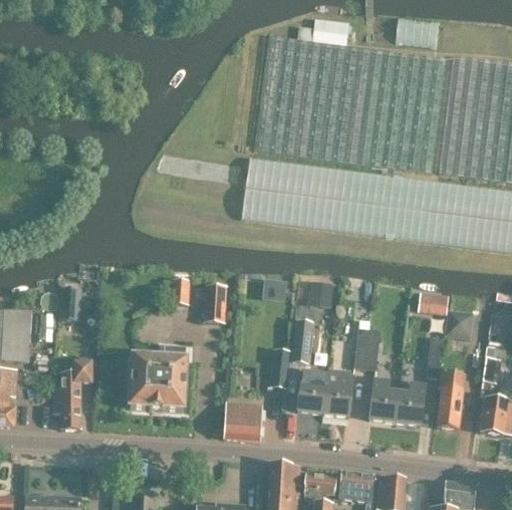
[(347,21),(314,18),(311,40),(267,35),(253,148),(431,170),(444,57),(345,44),(347,21)]
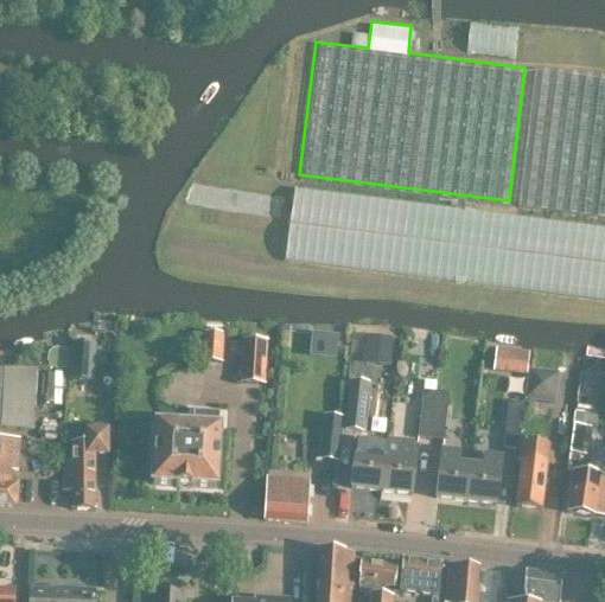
[(604,74),(533,65),(517,203),(604,212),(604,74)]
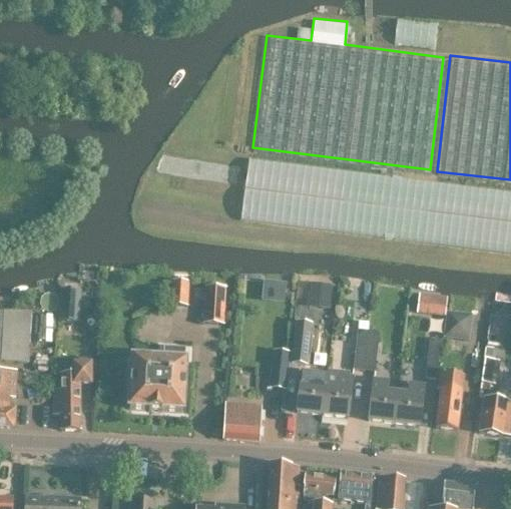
[(330,298),(332,283),(313,281),(311,296),(330,298)]
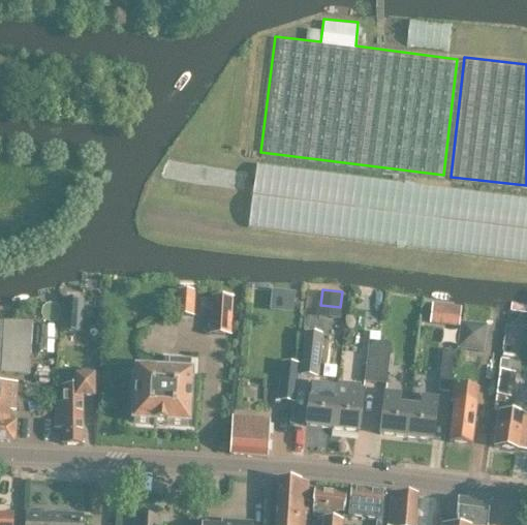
[(179,290),(178,311),(194,312),(195,291),(179,290)]
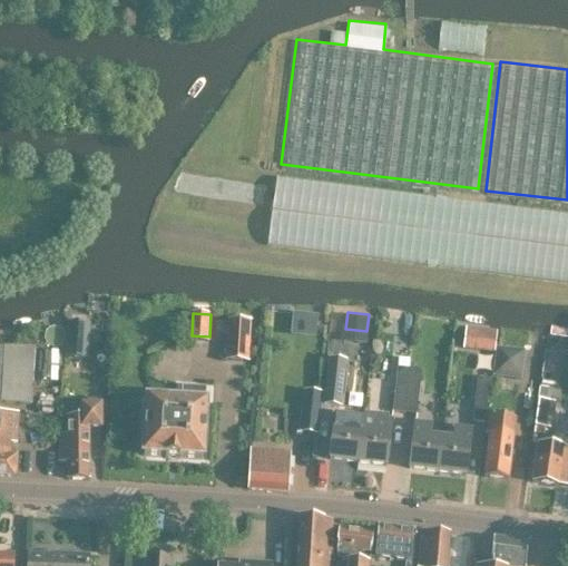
[(228,329),(227,355),(250,357),(252,316),(234,315),(233,329),(228,329)]
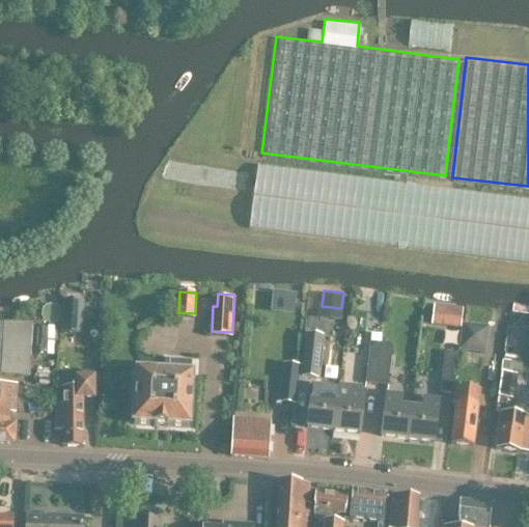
[(64,297),(61,330),(83,331),(85,298),(64,297)]
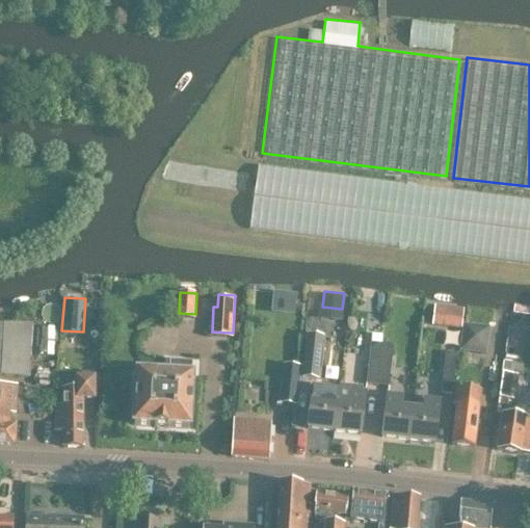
[(33,322),(0,319),(0,371),(30,373),(33,322)]
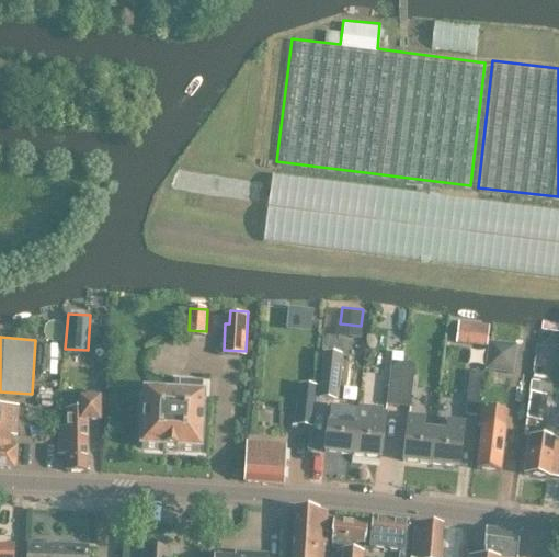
[(488,366),(511,370),(514,370),(517,343),(491,340),(488,366)]
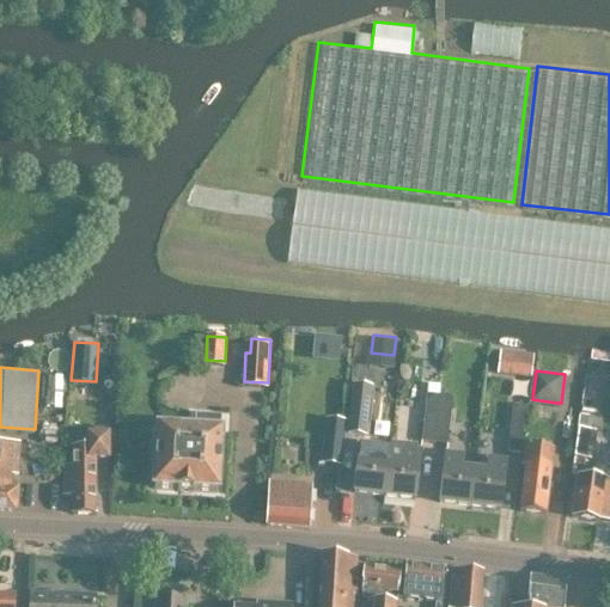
[(368,430),(373,384),(354,381),(349,429),(368,430)]
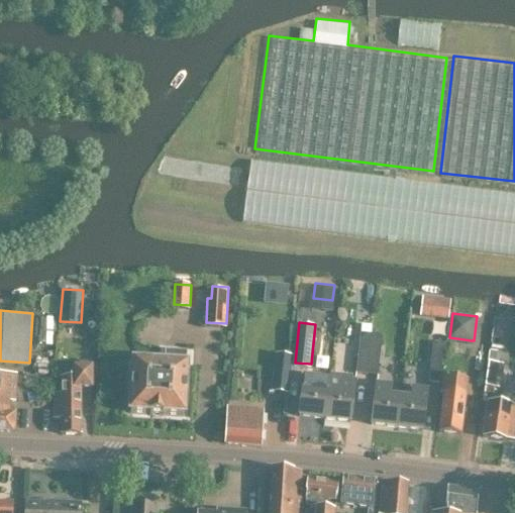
[(362,330),(359,346),(356,371),(368,372),(373,331),(362,330)]
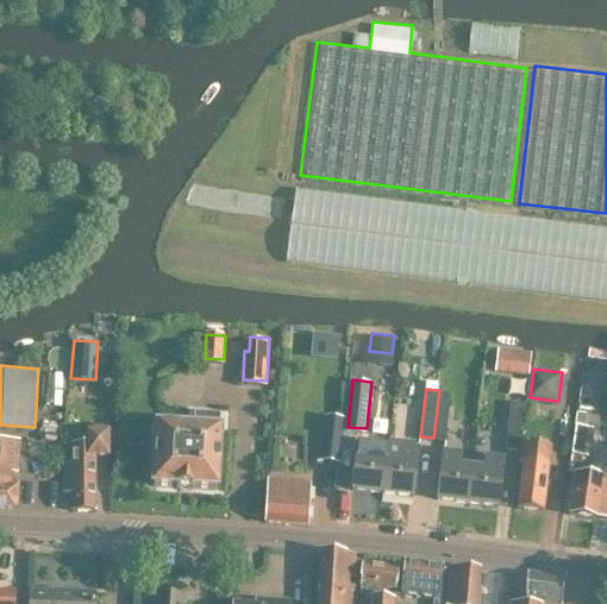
[(439,390),(433,438),(446,439),(452,391),(439,390)]
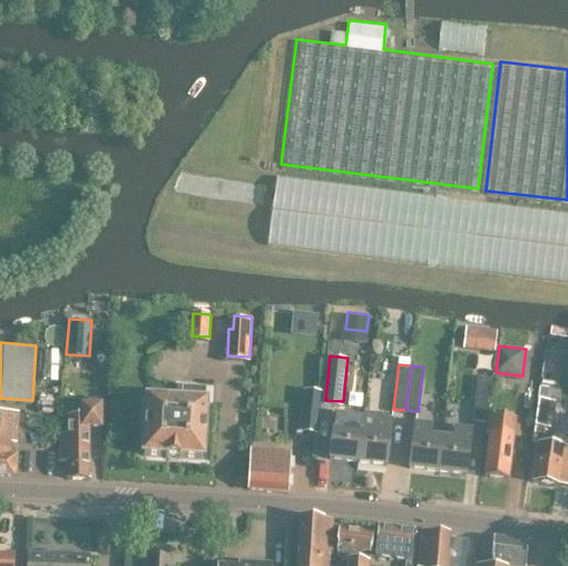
[(475,418),(486,419),(491,376),(479,374),(475,418)]
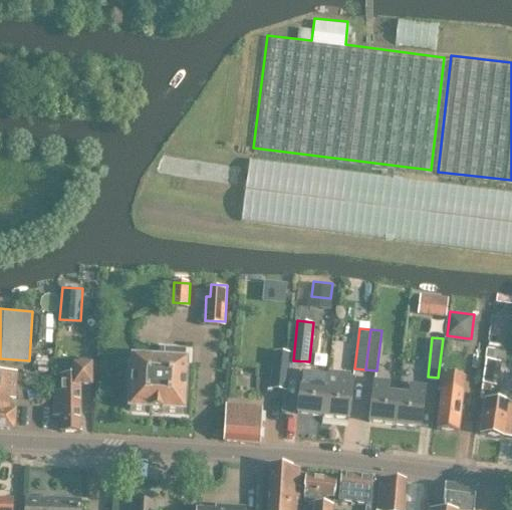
[(187,360),(186,360),(187,347),(166,346),(165,359),(134,357),(131,408),(151,409),(151,410),(164,410),(184,411),(187,360)]
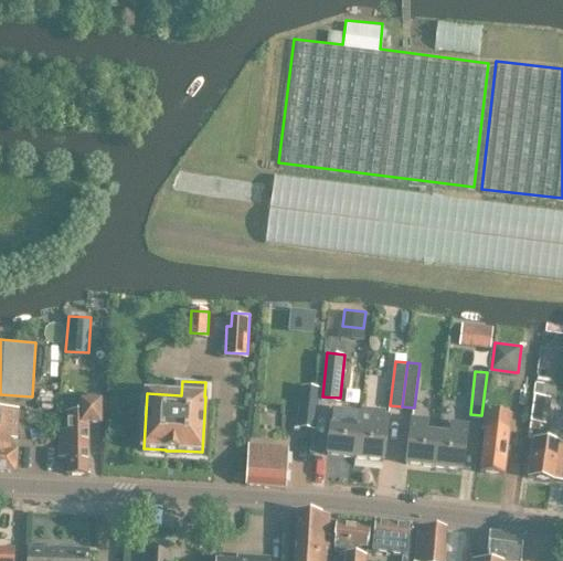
[(298,425),(316,427),(321,385),(303,383),(298,425)]
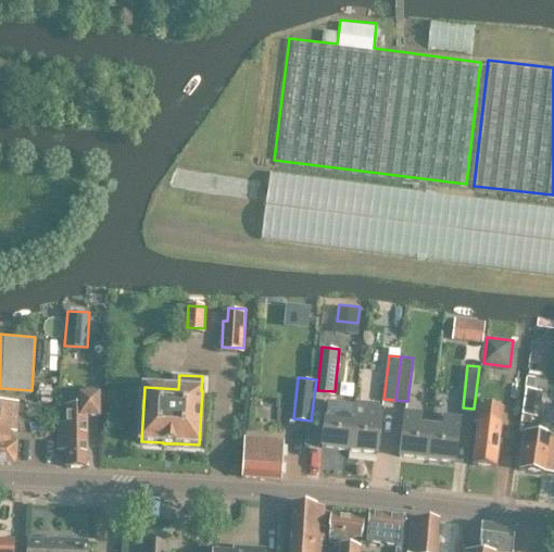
[(83,403),(67,403),(67,419),(60,419),(60,448),(67,448),(67,464),(88,464),(88,415),(100,415),(100,392),(83,392),(83,403)]
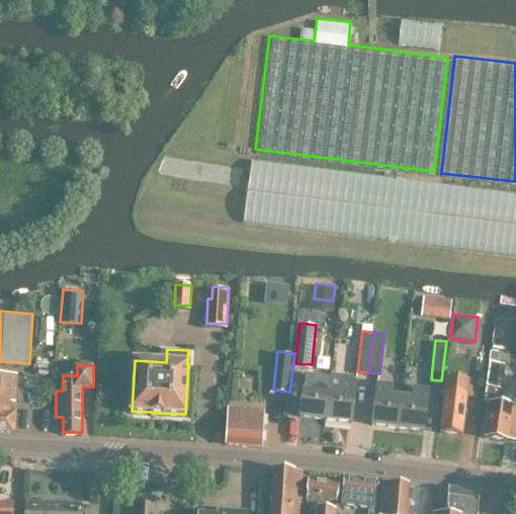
[(18,372),(0,370),(0,429),(16,430),(17,410),(10,410),(11,399),(17,400),(18,372)]
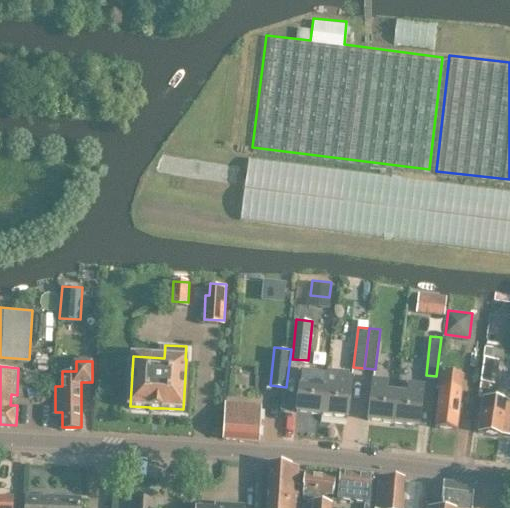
[(353,375),(349,374),(349,369),(328,366),(326,382),(323,411),(348,414),(353,375)]
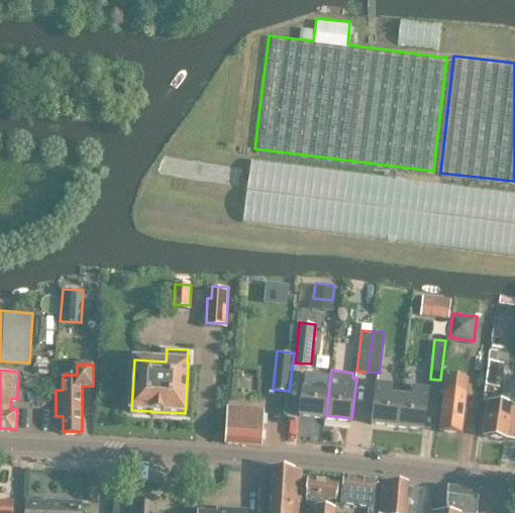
[(300,412),(326,415),(329,386),(319,385),(320,374),(305,373),(300,412)]
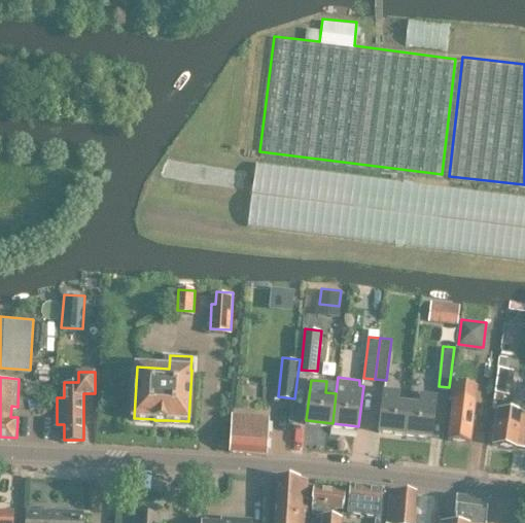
[(449,438),(469,440),(471,440),(478,383),(453,380),(451,397),(453,398),(449,438)]
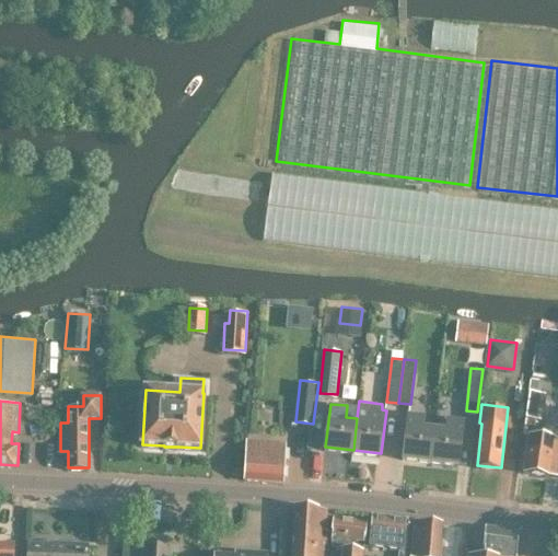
[(404,456),(432,460),(436,427),(423,426),(426,415),(409,413),(404,456)]
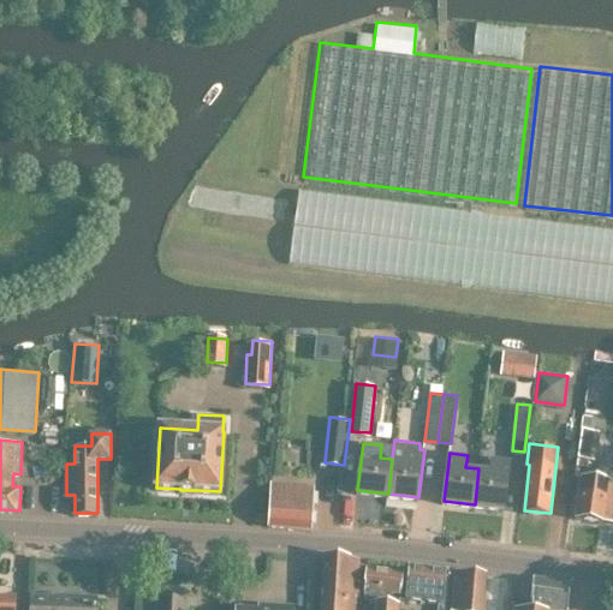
[(491,470),(478,468),(475,504),(505,508),(511,460),(493,458),(491,470)]
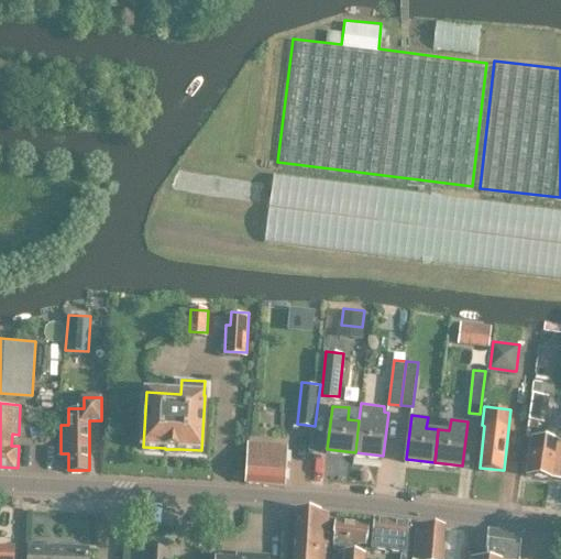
[(527,472),(550,475),(560,477),(560,426),(549,425),(548,436),(532,435),(527,472)]
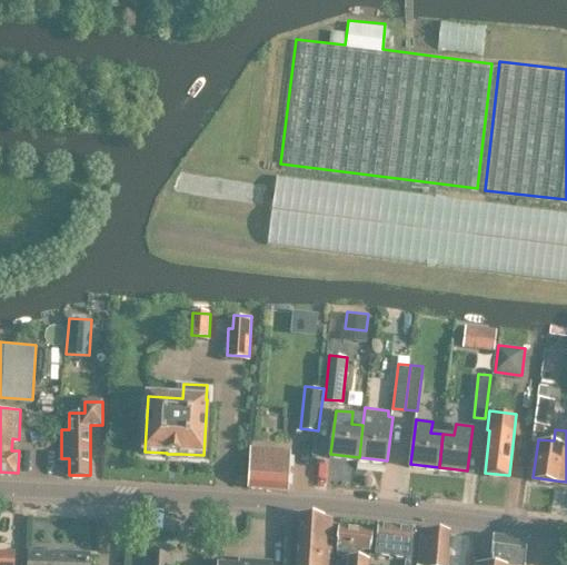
[(249,485),(288,488),(290,448),(252,445),(249,485)]
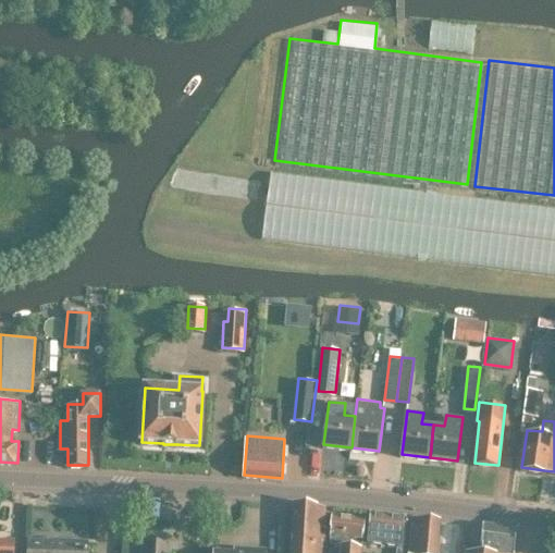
[(324,526),(327,504),(296,501),(292,552),(323,552),(327,526),(324,526)]
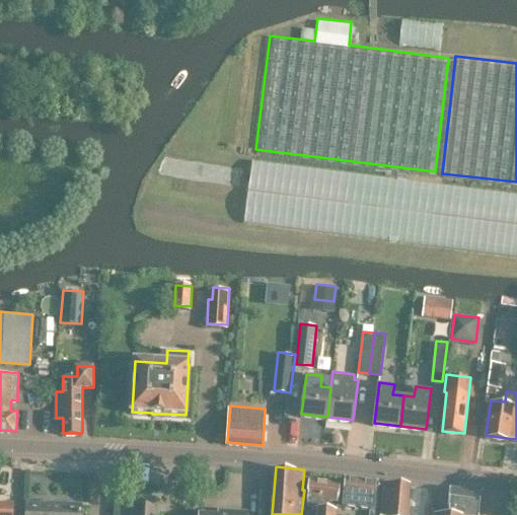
[(380,514),(383,479),(346,474),(344,495),(343,495),(343,504),(370,508),(369,514),(380,514)]
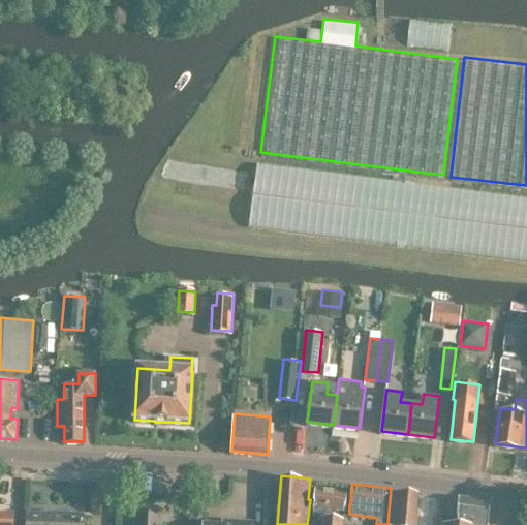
[(322,524),(342,524),(343,518),(344,518),(347,490),(316,487),(314,507),(314,508),(313,515),(323,516),(322,524)]
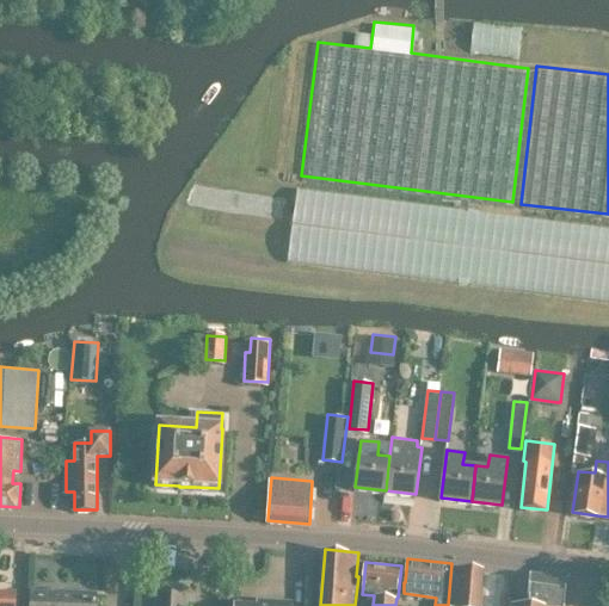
[(448,605),(479,605),(483,568),(454,564),(453,563),(448,605)]
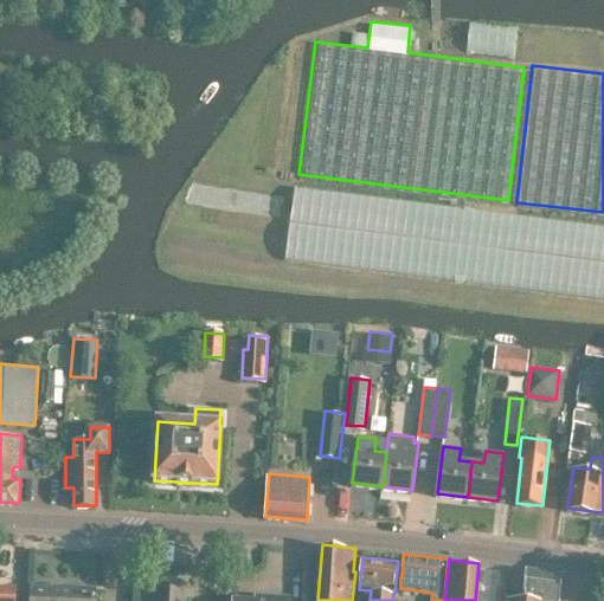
[(508,595),(508,600),(545,600),(546,600),(560,600),(563,573),(526,569),(524,596),(508,595)]
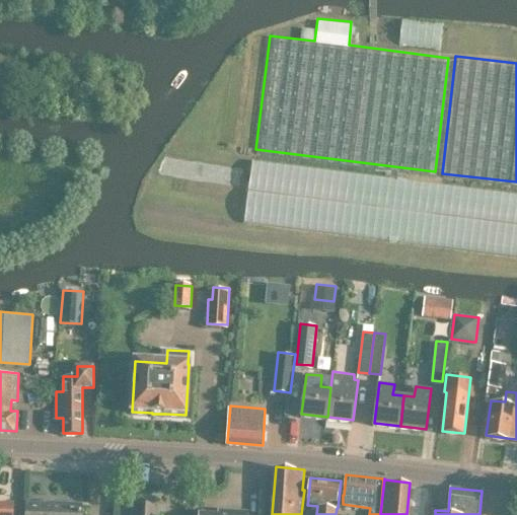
[(0,514),(12,514),(13,502),(0,501),(0,514)]
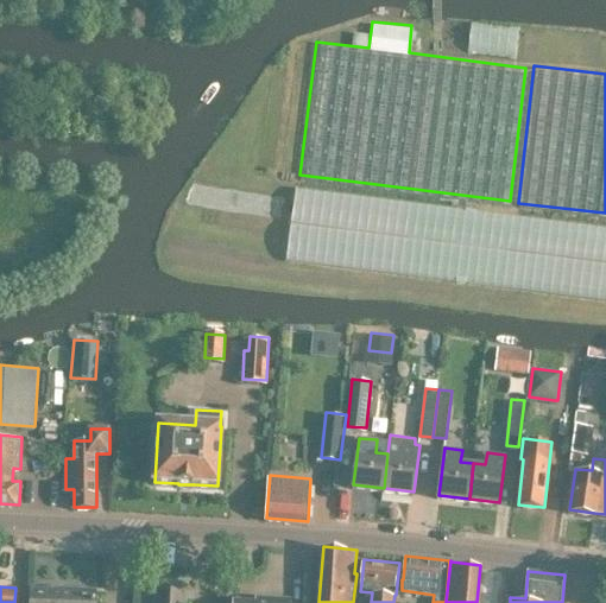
[(95,602),(96,589),(31,586),(30,602),(95,602)]
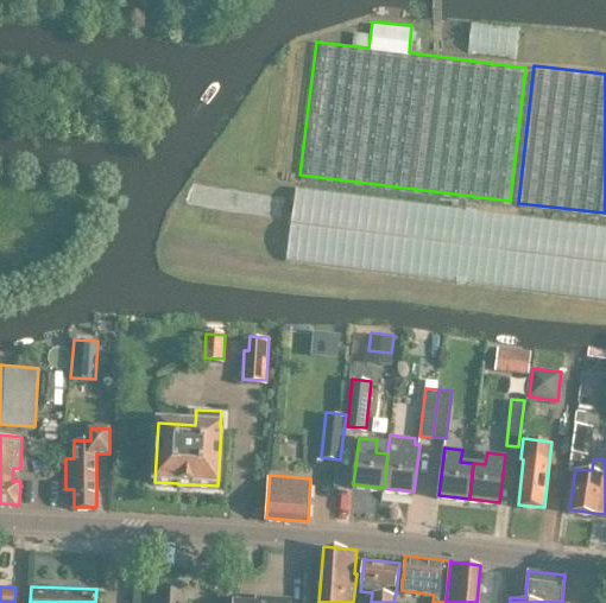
[(184,602),(185,592),(157,590),(156,602),(184,602)]
